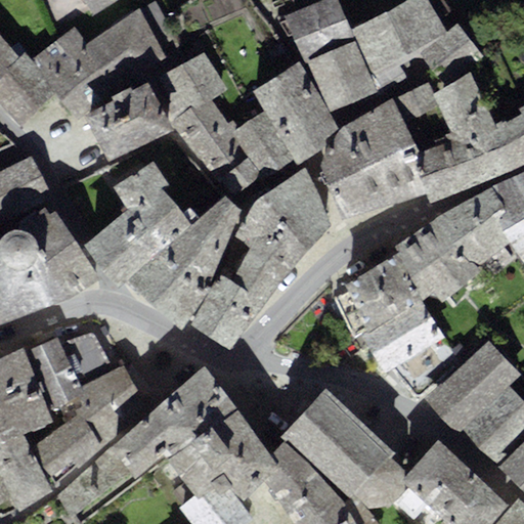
[(82,0),(91,16),(119,0),(82,0)]
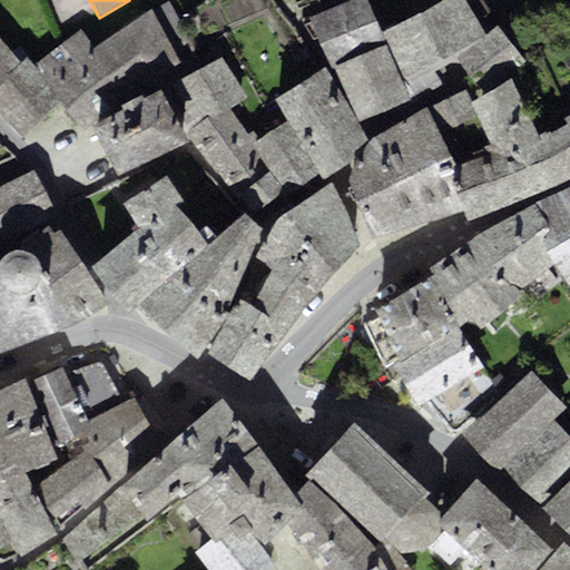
[(325,60),(335,68),(359,123),(410,101),(403,87),(381,33),(366,0),(350,0),(308,16),(325,60)]
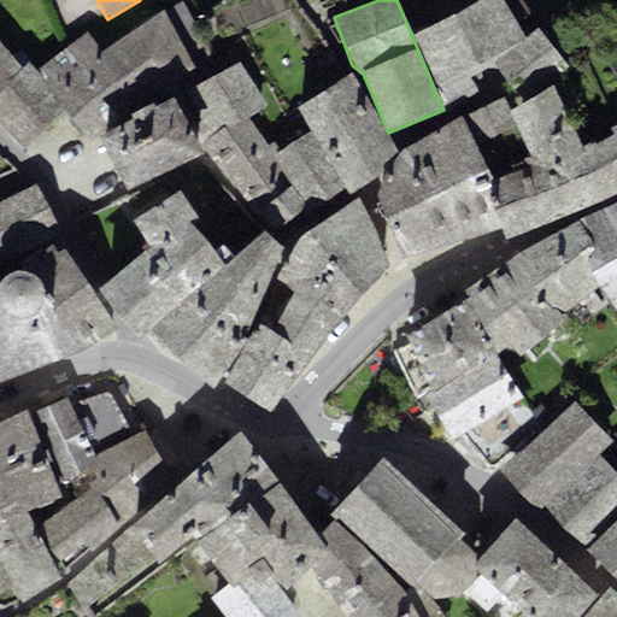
[(503,0),(481,0),(412,36),(436,94),(493,58),(524,39),(503,0)]
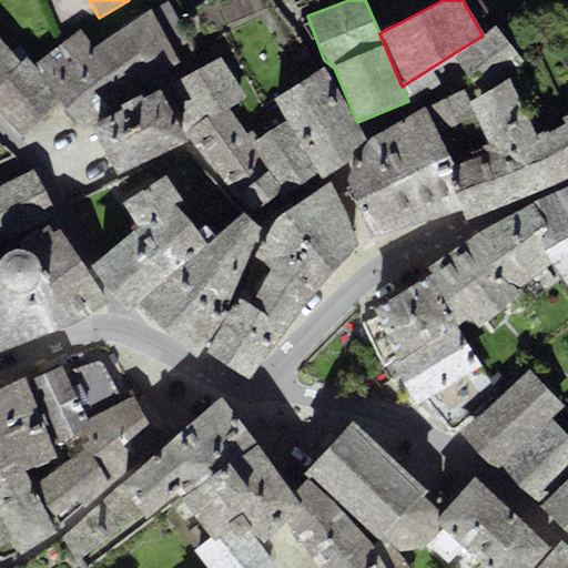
[(152,9),(92,50),(124,98),(181,64),(152,9)]
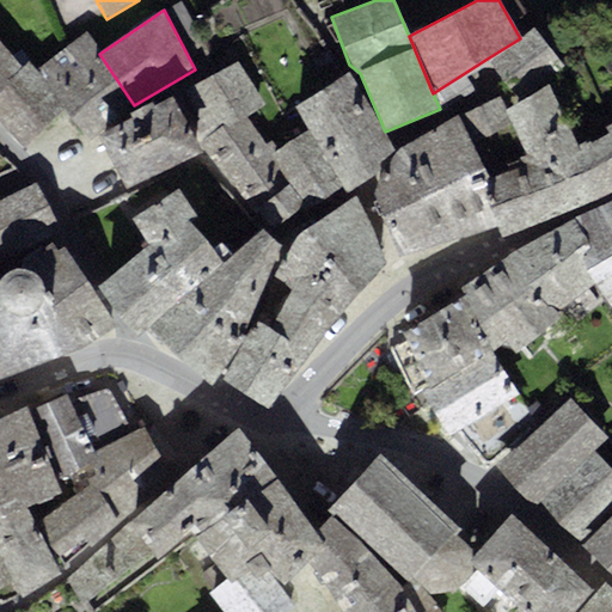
[(534,29),(520,38),(489,57),(520,98),(562,66),(534,29)]
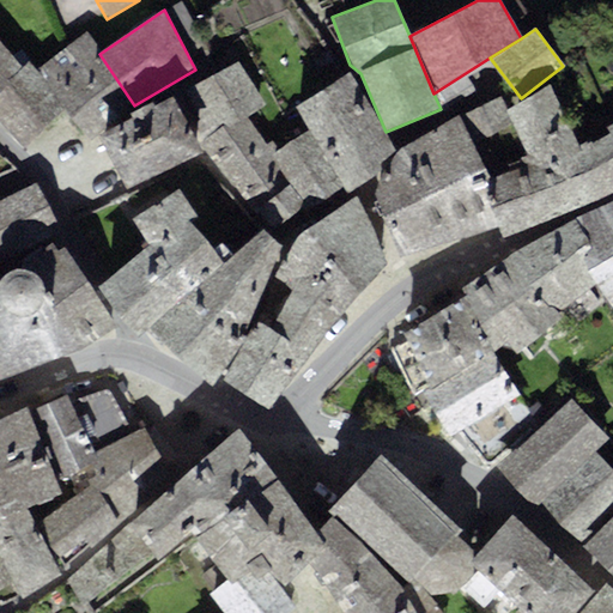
[(87,35),(40,68),(65,108),(86,141),(134,105),(99,54),(87,35)]
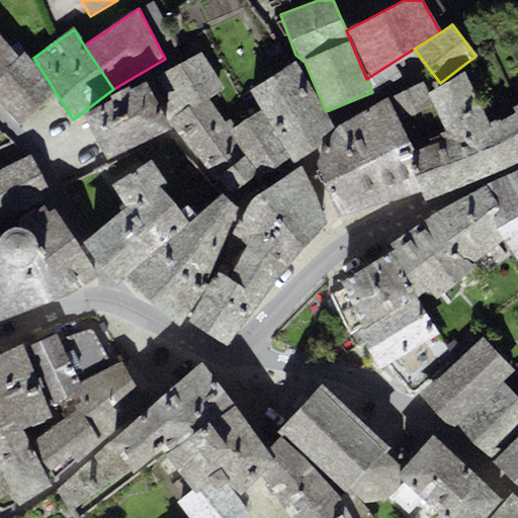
[(0,36),(0,106),(19,125),(55,91),(33,58),(24,53),(17,59),(0,36)]
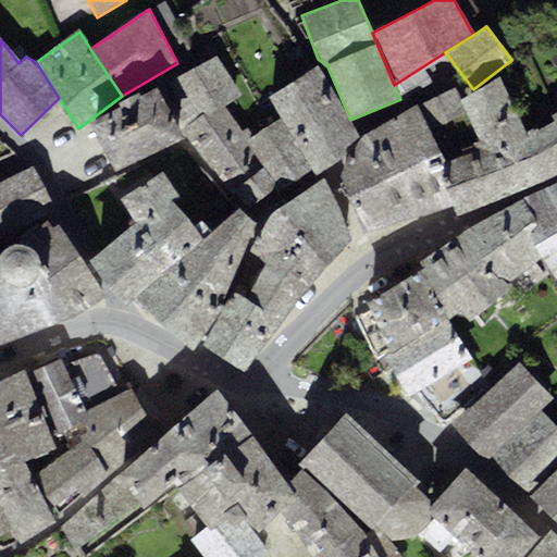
[(220,56),(184,74),(206,115),(226,104),(242,97),(220,56)]
